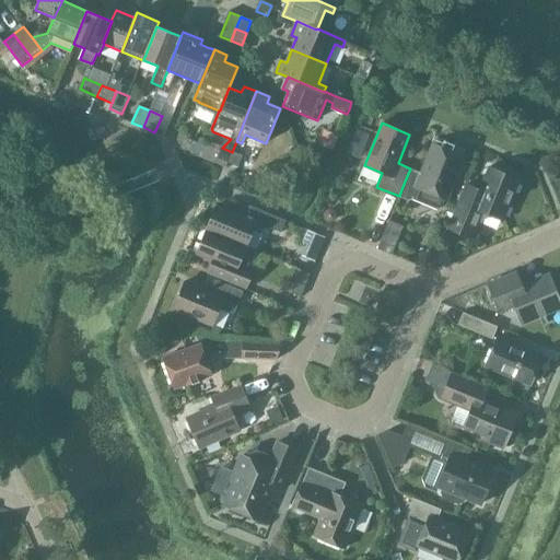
[(323,129),(318,146),(323,147),(333,150),(338,137),(323,129)]
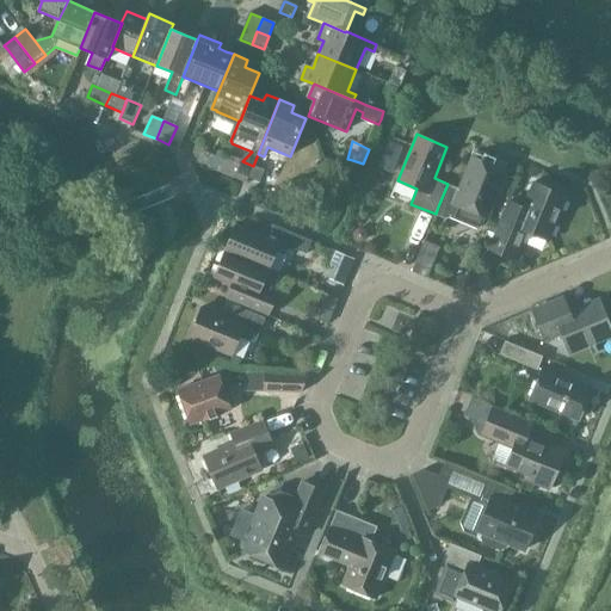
[(384,152),(399,158),(402,147),(389,141),(384,152)]
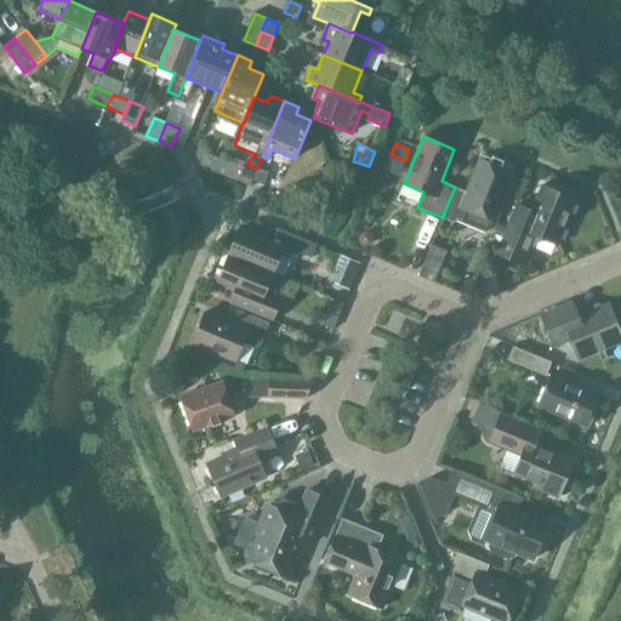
[(211,151),(200,144),(194,157),(206,161),(211,151)]
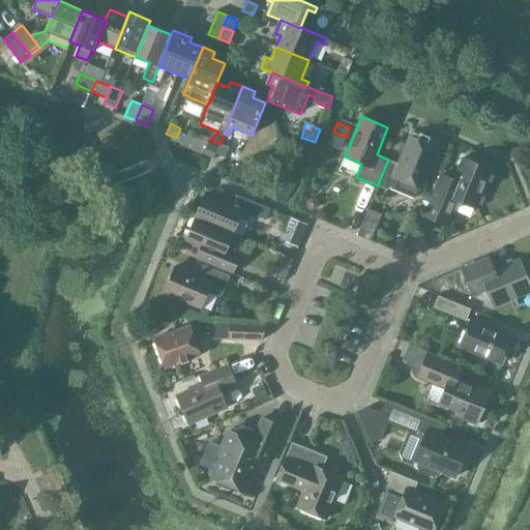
[(380,179),(378,185),(387,189),(390,187),(391,186),(398,188),(400,190),(414,197),(417,197),(420,188),(422,188),(438,148),(409,137),(399,164),(388,159),(380,179)]
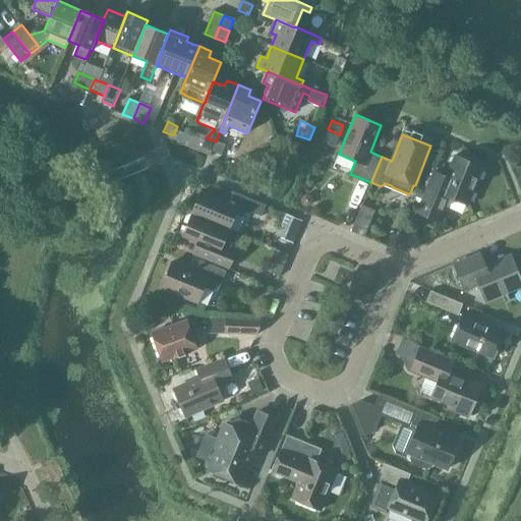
[(216,141),(207,137),(205,141),(203,148),(212,151),(216,141)]
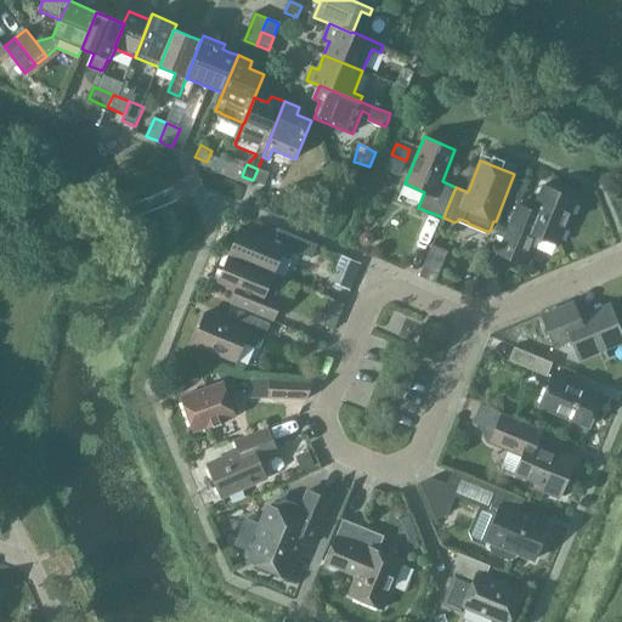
[(253,180),(265,185),(270,174),(258,169),(253,180)]
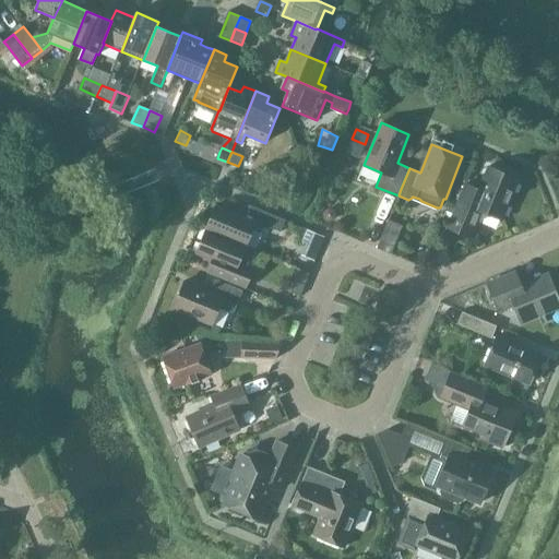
[(447,228),(471,239),(483,212),(501,219),(518,179),(487,167),(477,189),(465,183),(458,201),(447,228)]
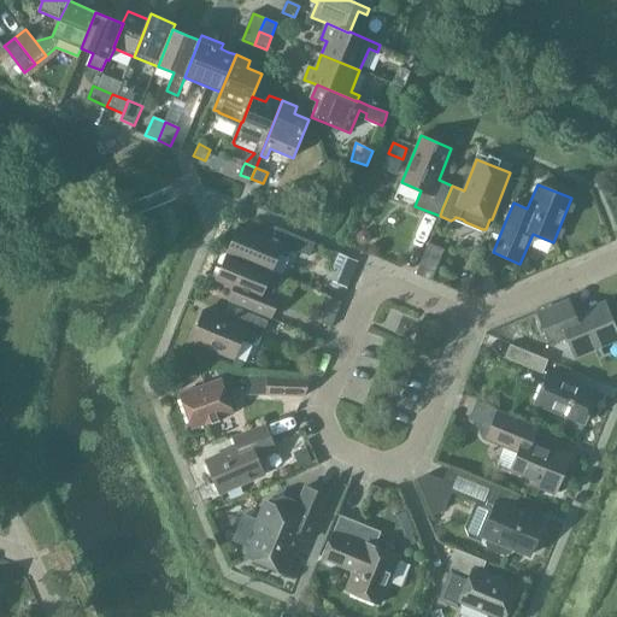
[(269,239),(239,227),(228,254),(271,272),(280,252),(298,251),(309,256),(315,244),(304,239),(274,227),(269,239)]
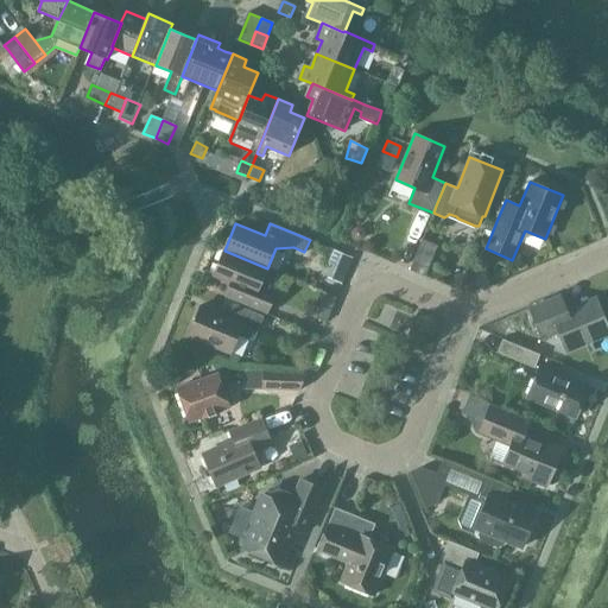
[(362,239),(365,235),(362,230),(359,228),(354,229),(352,234),(354,239),(358,240),(362,239)]
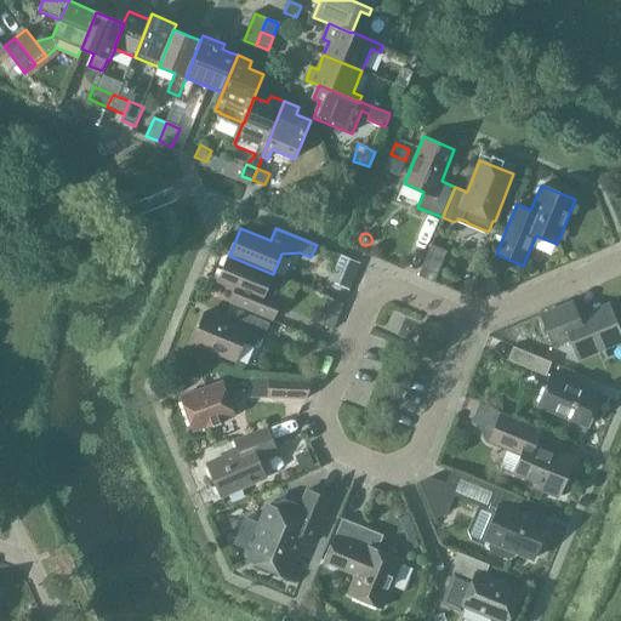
[(432,245),(420,273),(420,275),(433,281),(446,251),(432,245)]
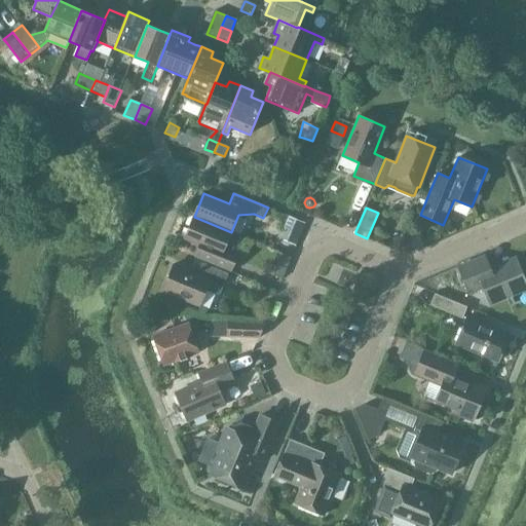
[(194,217),(184,239),(199,246),(195,257),(205,261),(230,271),(235,261),(232,258),(241,236),(231,232),(194,217)]
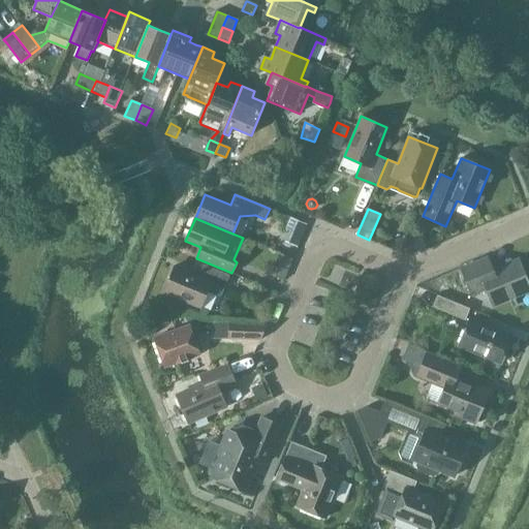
[(461,272),(471,297),(486,290),(493,307),(528,291),(528,285),(519,262),(493,273),(488,260),(461,272)]
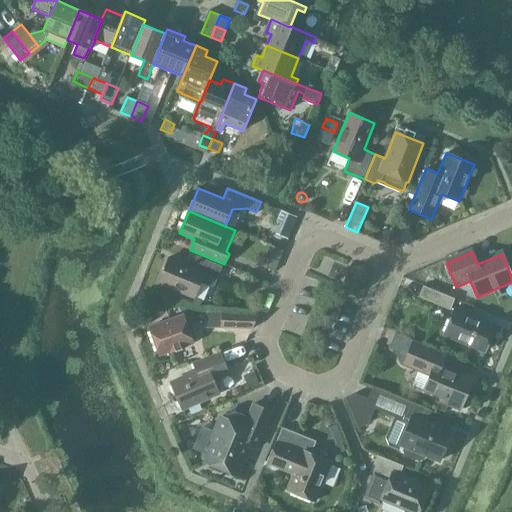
[(202,281),(213,286),(222,266),(197,255),(192,267),(170,257),(159,282),(195,297),(202,281)]
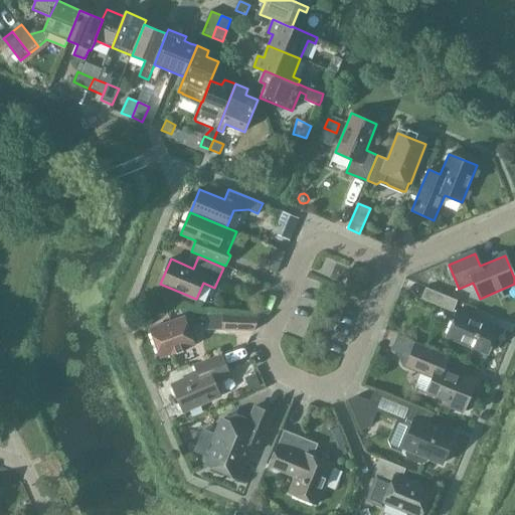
[(448,297),(444,307),(453,311),(457,300),(448,297)]
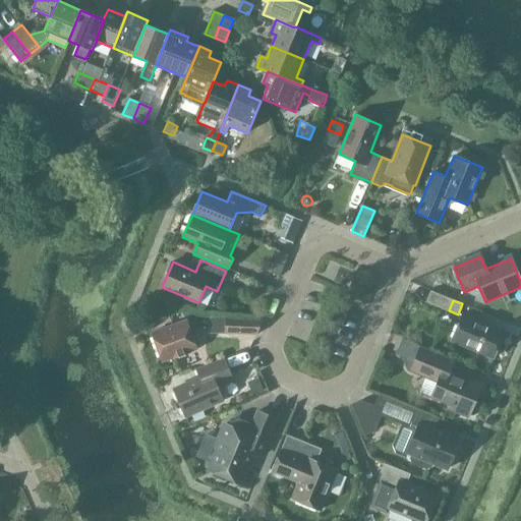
[(462,314),(452,341),(490,356),(501,330),(462,314)]
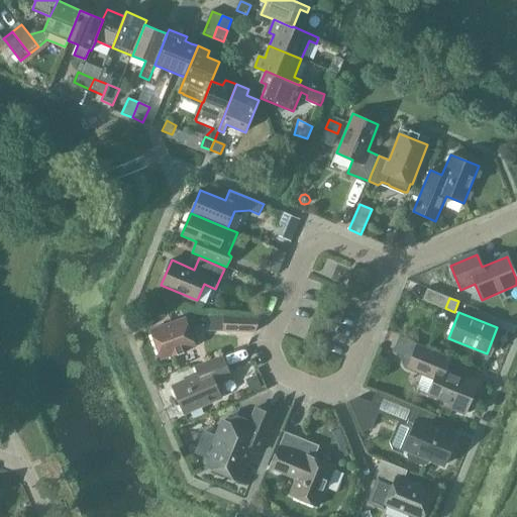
[(223,330),(254,332),(262,316),(224,314),(223,330)]
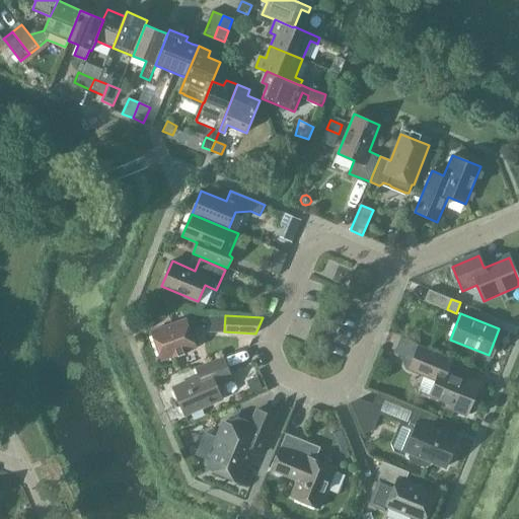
[(162,359),(195,347),(186,319),(152,330),(162,359)]
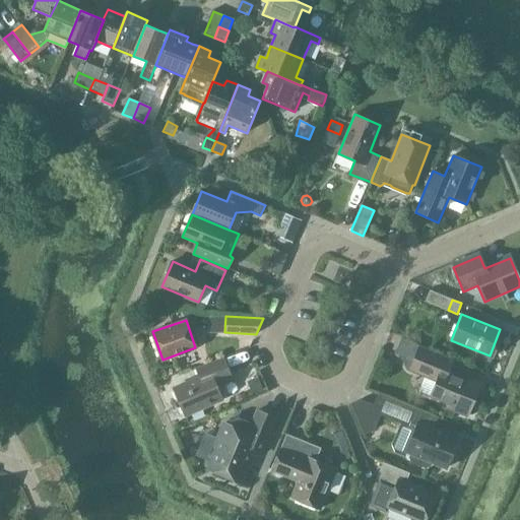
[(395,353),(413,361),(412,365),(439,376),(431,396),(448,403),(447,408),(467,416),(481,382),(449,370),(453,359),(401,337),(395,353)]
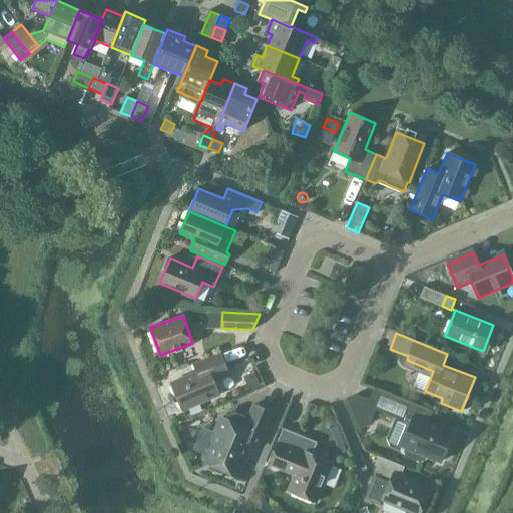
[(196,372),(170,383),(182,411),(219,395),(213,381),(229,374),(220,353),(192,363),(196,372)]
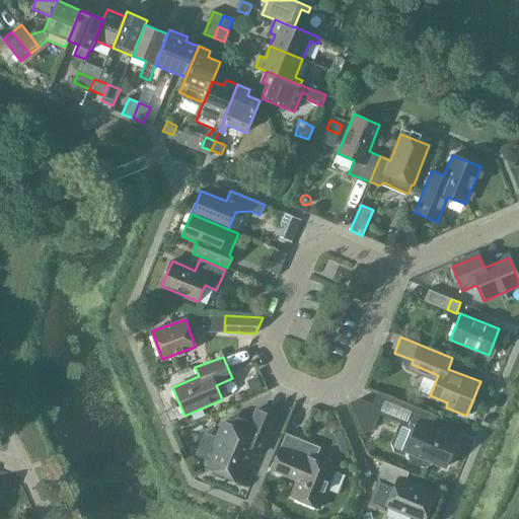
[(257,377),(247,382),(252,393),(263,389),(257,377)]
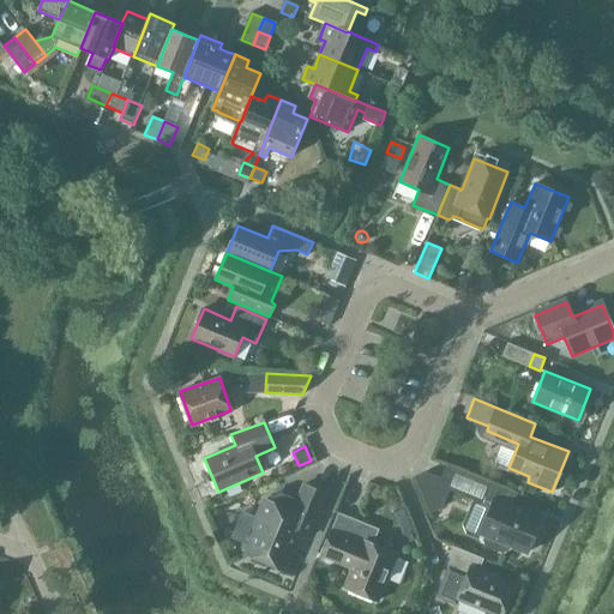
[(452,482),(426,473),(414,477),(431,513),(441,507),(452,482)]
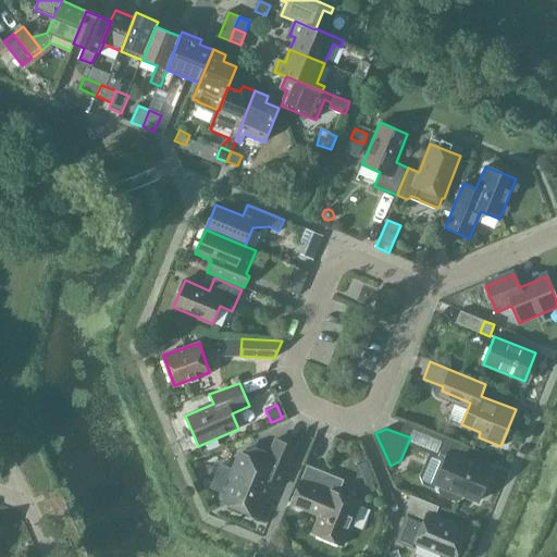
[(245,455),(240,454),(231,478),(234,479),(224,503),(257,516),(270,483),(280,487),(296,447),(275,438),(271,450),(256,445),(247,449),(245,455)]
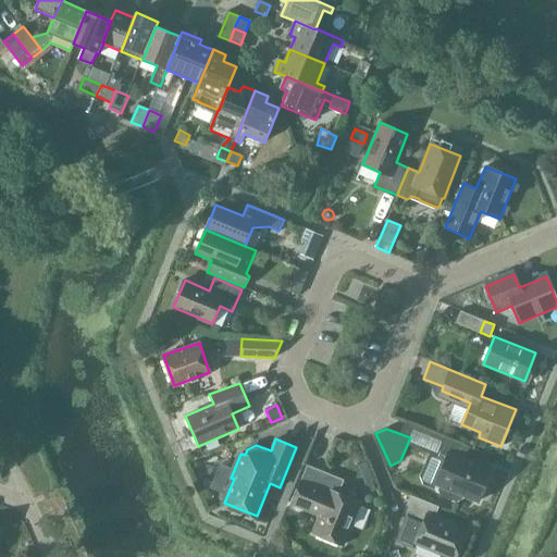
[(435,484),(440,486),(438,490),(441,495),(456,500),(460,498),(462,495),(478,502),(491,470),(465,459),(468,449),(443,438),(438,449),(448,453),(435,484)]
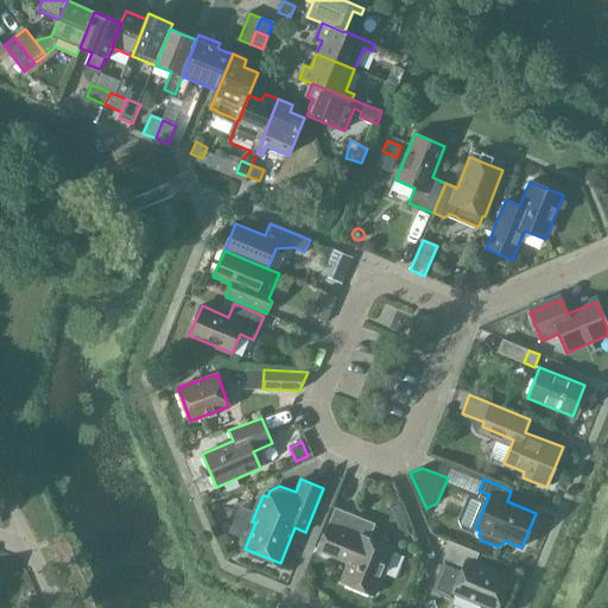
[(374,594),(392,548),(368,538),(374,524),(335,508),(318,550),(334,556),(339,552),(350,557),(341,581),(374,594)]
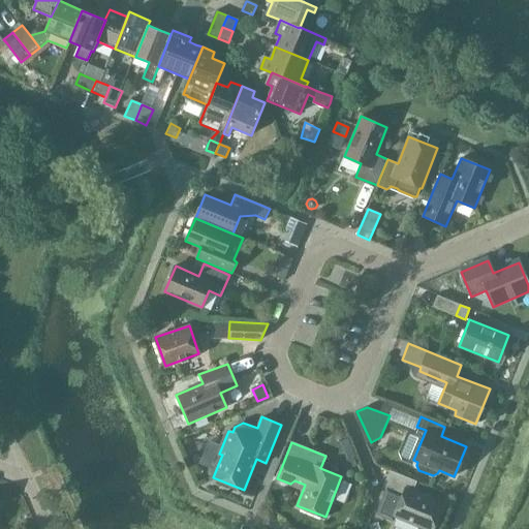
[(346,461),(344,462),(347,469),(355,465),(352,458),(346,461)]
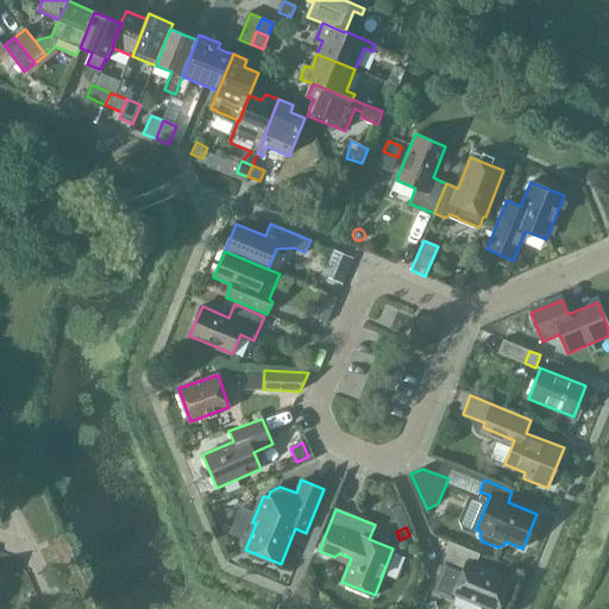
[(450,541),(441,562),(445,564),(433,592),(452,600),(454,595),(487,608),(497,608),(510,579),(475,565),(479,554),(450,541)]
